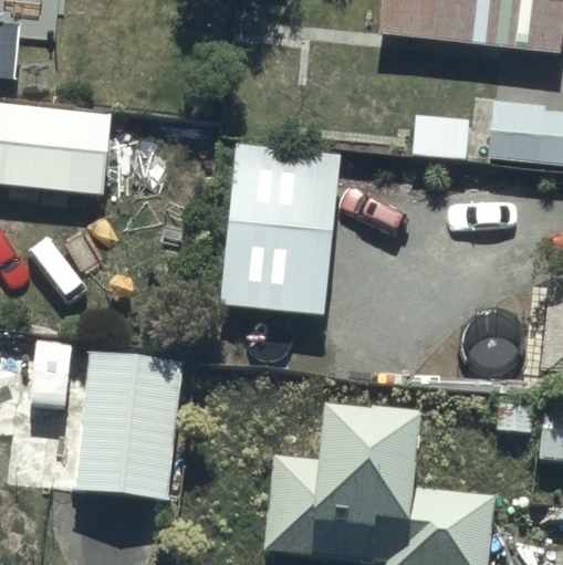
[(381,0),(377,37),(562,52),(562,0),(381,0)]
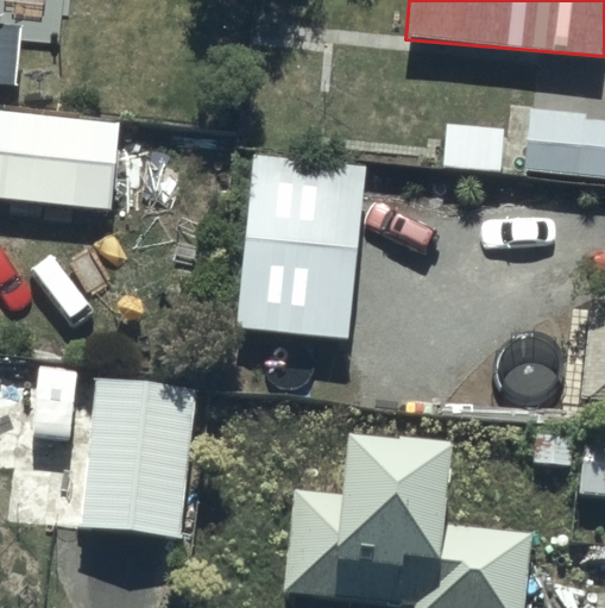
[(0,82),(16,85),(20,26),(0,23),(0,82)]
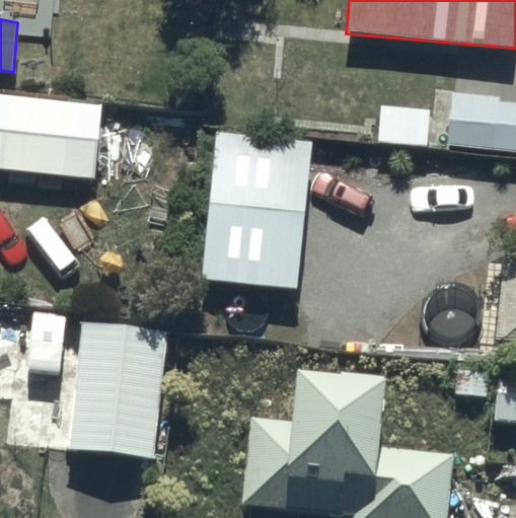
[(102,102),(0,93),(0,171),(95,179),(102,102)]
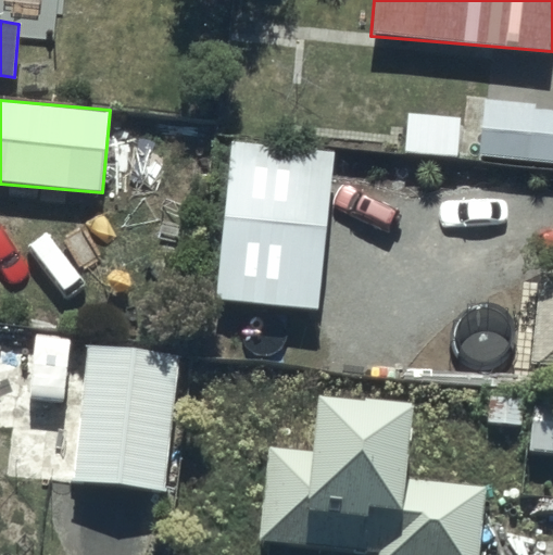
[(229,139),(216,299),(321,307),(334,148),(229,139)]
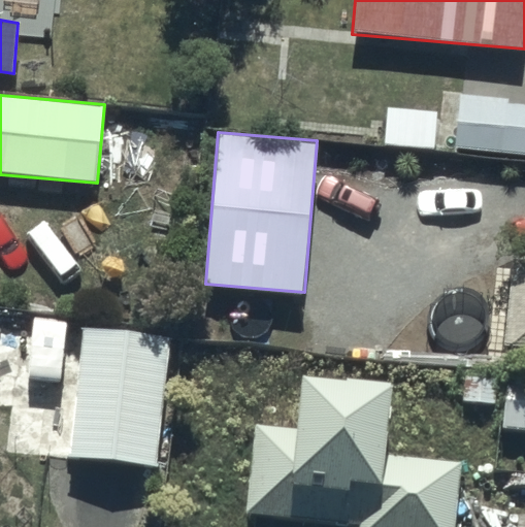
[(524,266),(506,265),(501,347),(524,348),(524,266)]
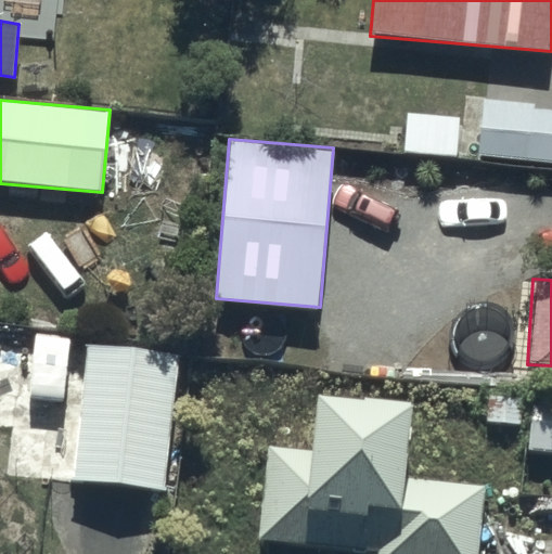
[(177,351),(86,345),(76,482),(167,489),(177,351)]
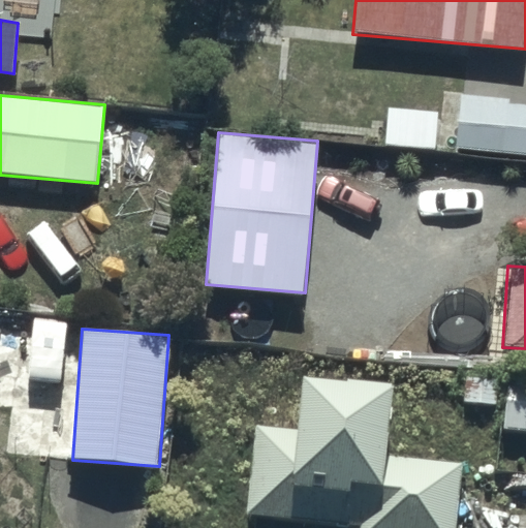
[(525,376),(506,375),(502,428),(525,429),(525,376)]
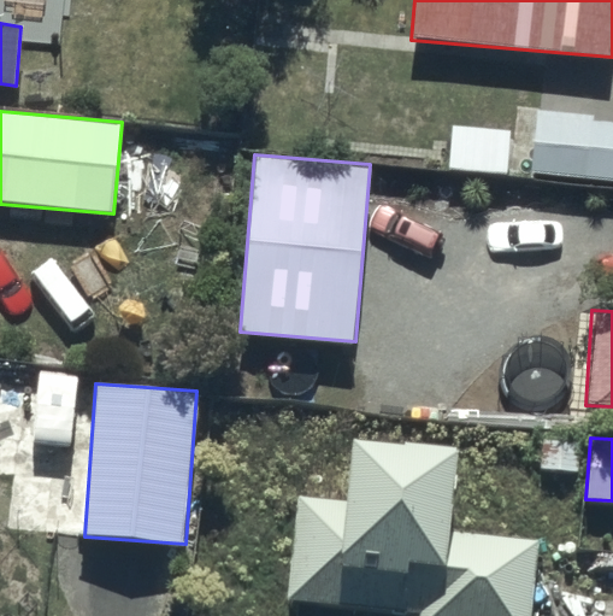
[(351,499),(293,494),(286,602),(420,611),(419,615),(532,615),(538,539),(455,533),(461,446),(355,439),(351,499)]
